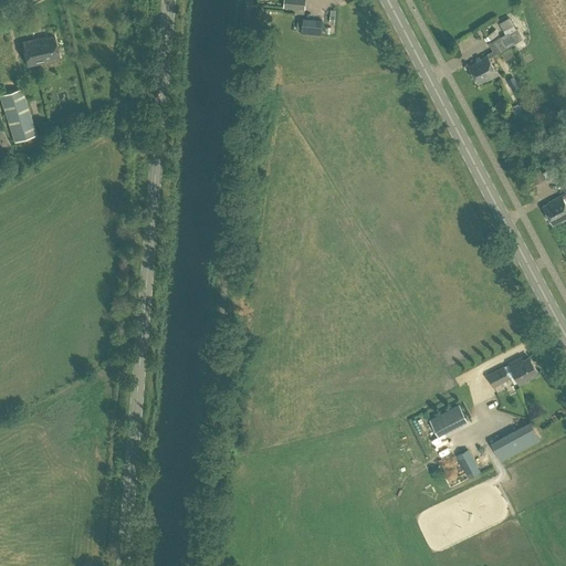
[(468,65),(478,85),(486,81),(486,82),(498,76),(489,59),(496,54),(522,41),(515,29),(510,18),(500,23),(505,34),(490,43),(494,51),(488,54),(474,62),(474,63),(468,65)]
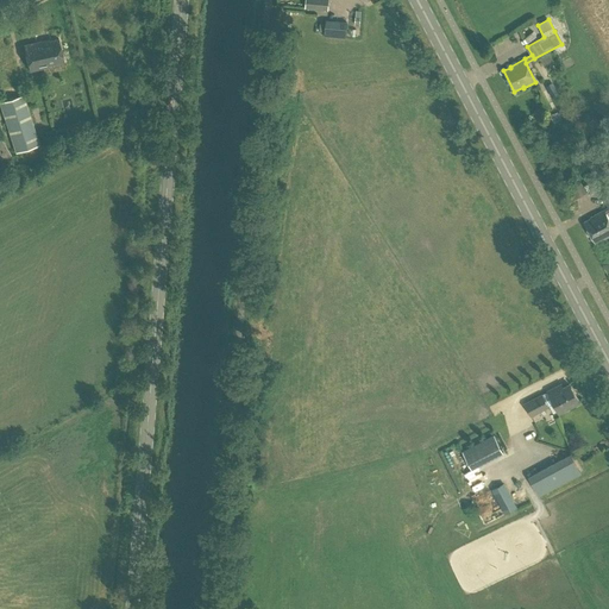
[(325,36),(345,37),(347,22),(326,20),(325,36)]
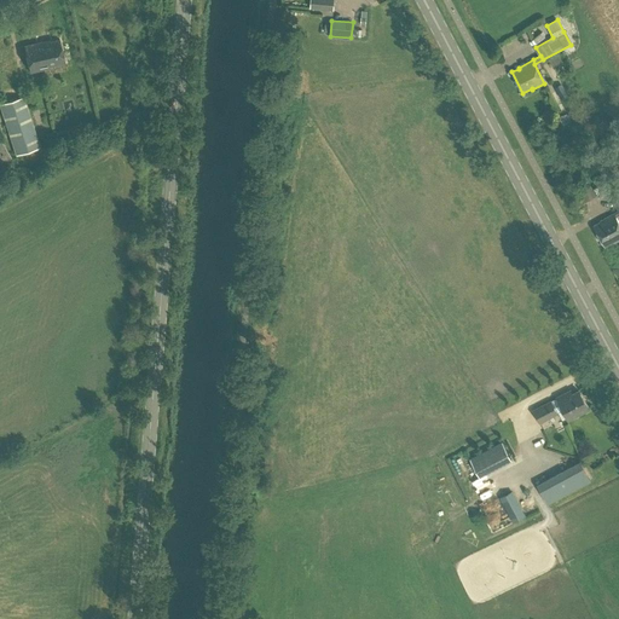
[(19,27),(21,39),(40,35),(39,23),(19,27)]
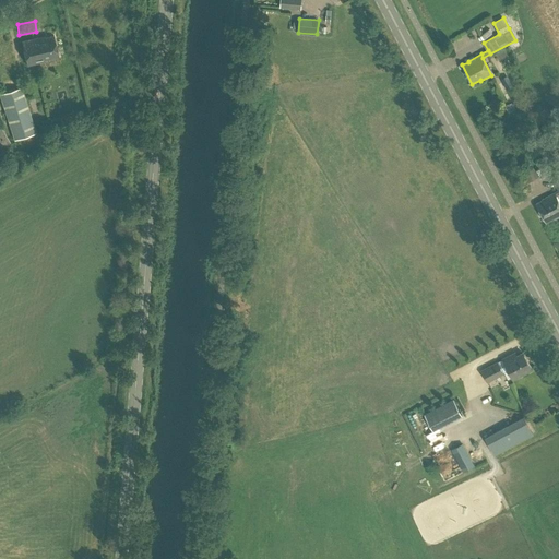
[(21,42),(26,66),(43,61),(43,60),(58,57),(54,36),(42,38),(42,37),(21,42)]
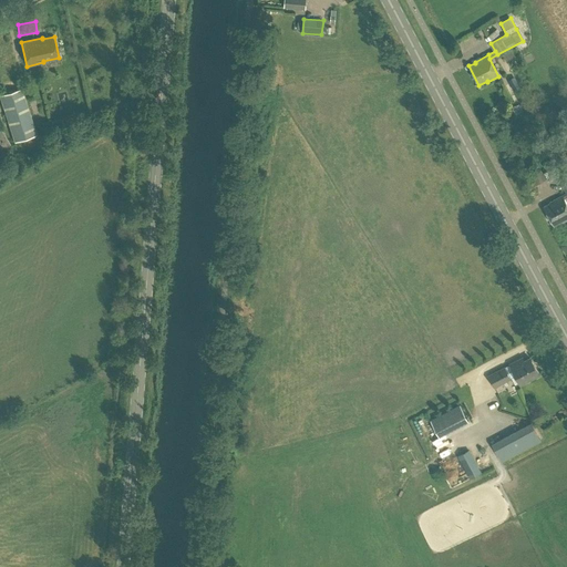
[(508,81),(514,91),(519,88),(514,79),(508,81)]
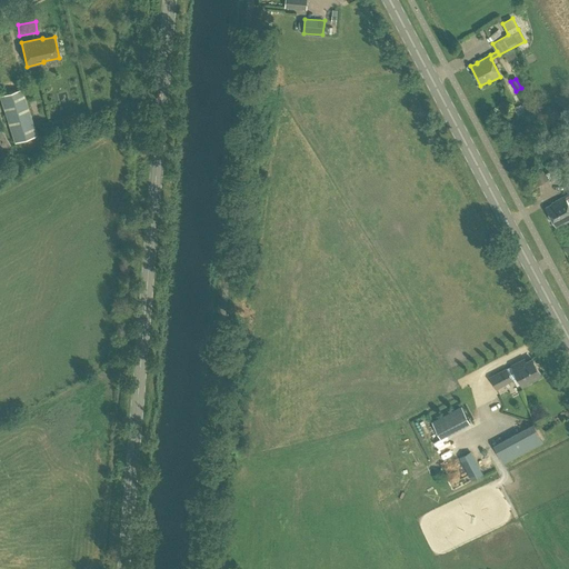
[(0,96),(0,100),(13,142),(36,135),(21,89),(0,96)]
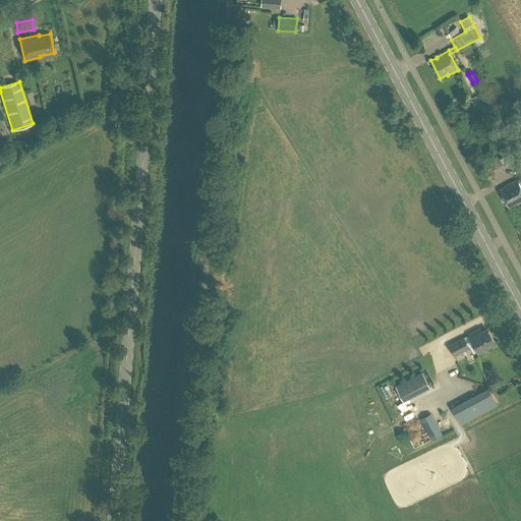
[(471,99),(473,107),(480,104),(478,97),(471,99)]
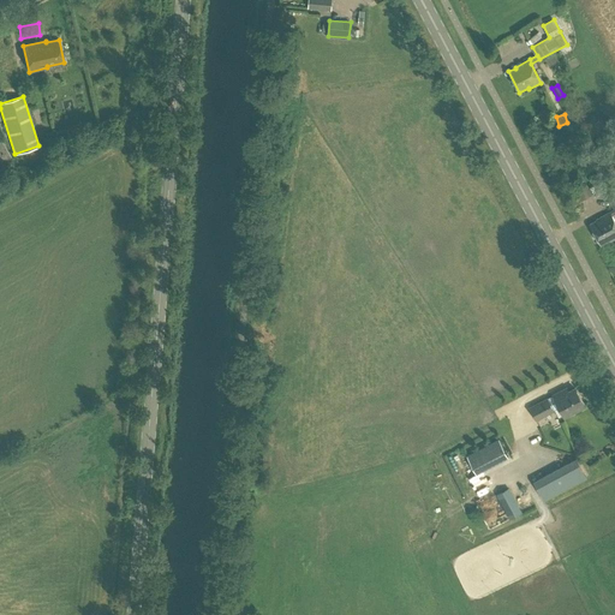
[(0,141),(0,167),(12,161),(1,141),(0,141)]
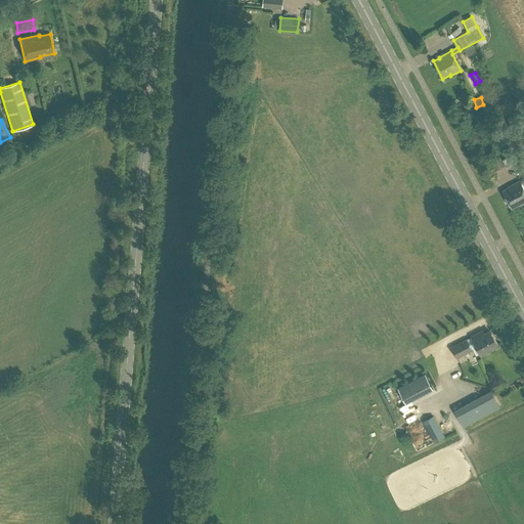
[(491,168),(500,164),(497,156),(487,159),(491,168)]
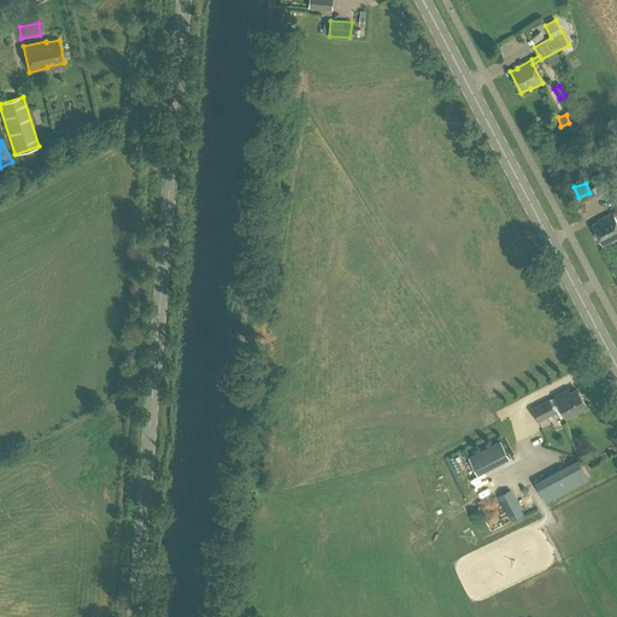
[(598,222),(592,225),(603,246),(611,241),(612,242),(616,239),(616,222),(613,217),(616,215),(616,213),(616,211),(612,213),(598,221),(598,222)]
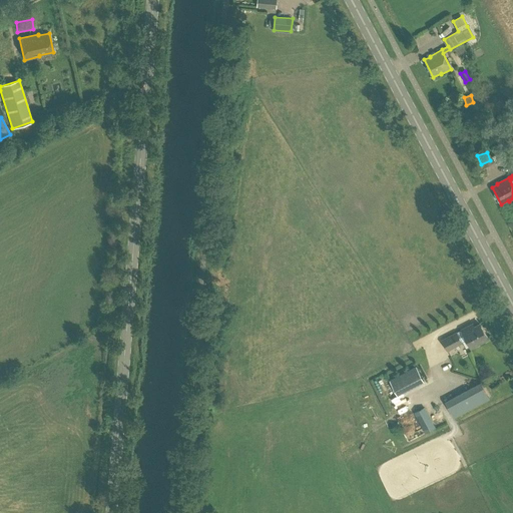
[(462,330),(467,339),(471,347),(487,339),(480,324),(470,330),(468,327),(462,330)]
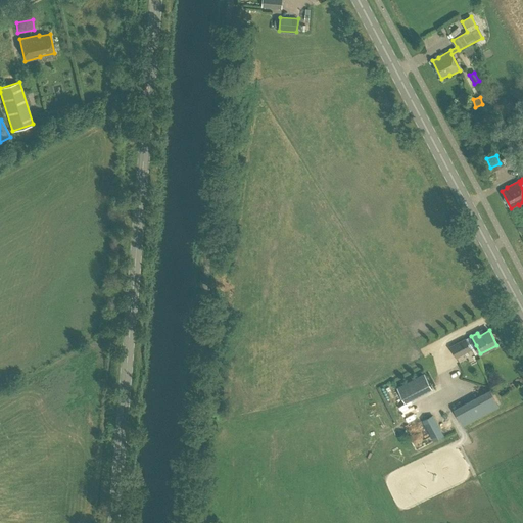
[(476,345),(471,336),(466,339),(471,348),(476,345)]
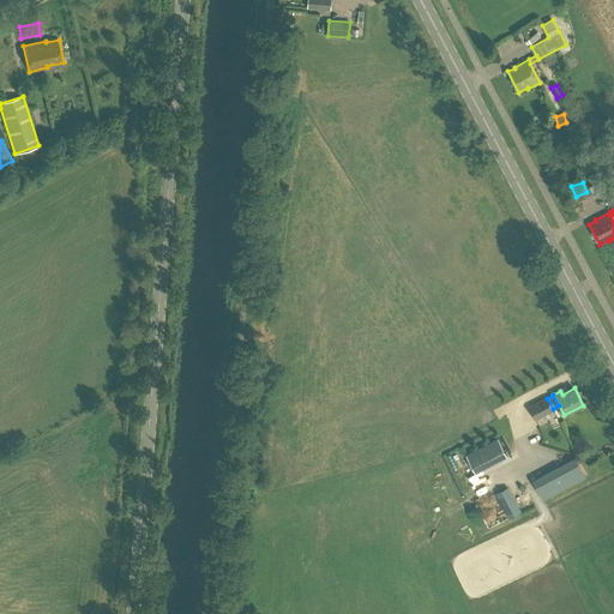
[(553,409),(547,398),(547,397),(528,407),(535,420),(553,410),(553,409)]
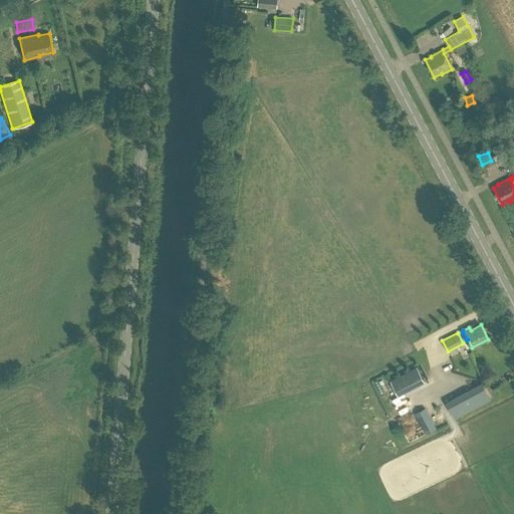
[(418,369),(391,382),(398,397),(425,383),(418,369)]
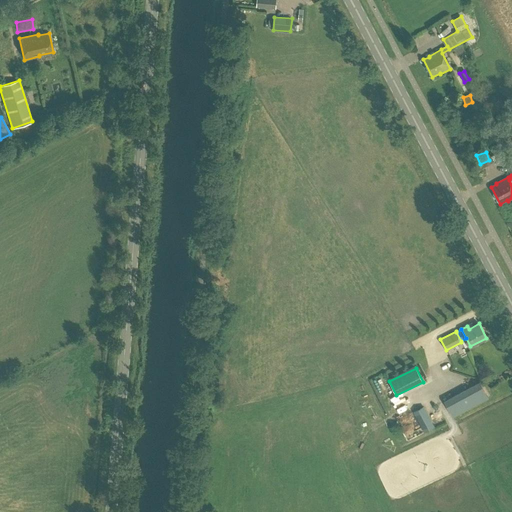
[(444,401),(452,417),(462,411),(488,397),(480,381),(444,401)]
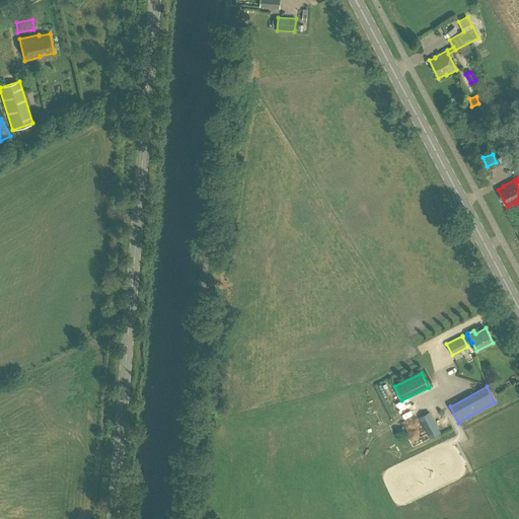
[(419,417),(430,438),(441,433),(430,412),(419,417)]
